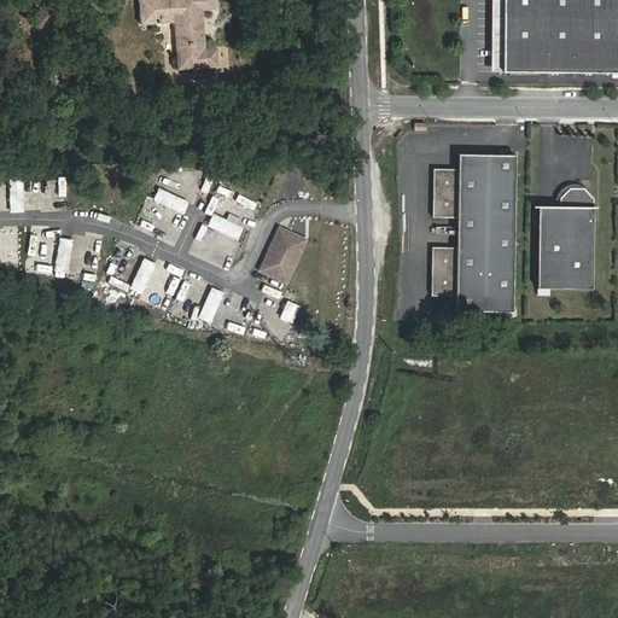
[(179,69),(219,68),(219,50),(204,51),(202,10),(214,9),(213,0),(139,0),(141,24),(175,22),(179,69)]
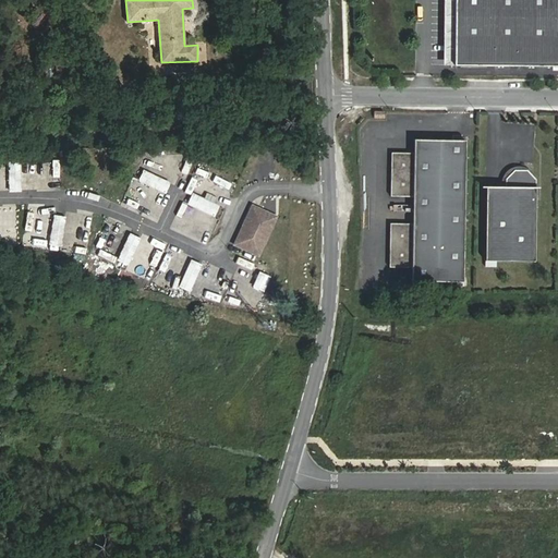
[(557,0),(456,0),(456,64),(557,65),(557,0)]
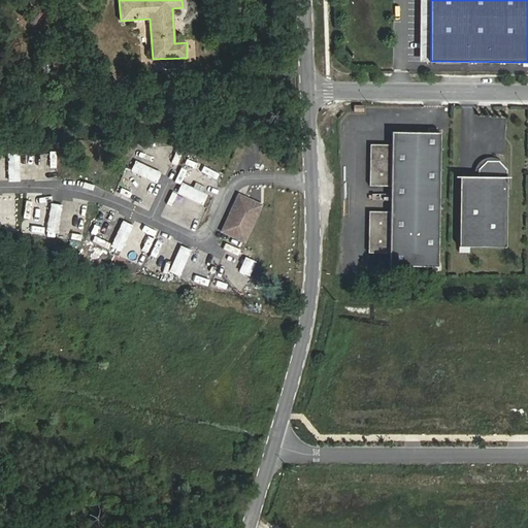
[(442,132),(394,131),(393,143),(372,143),(371,185),(393,185),(392,210),(371,210),(370,252),(391,252),(391,265),(439,266),(442,132)]
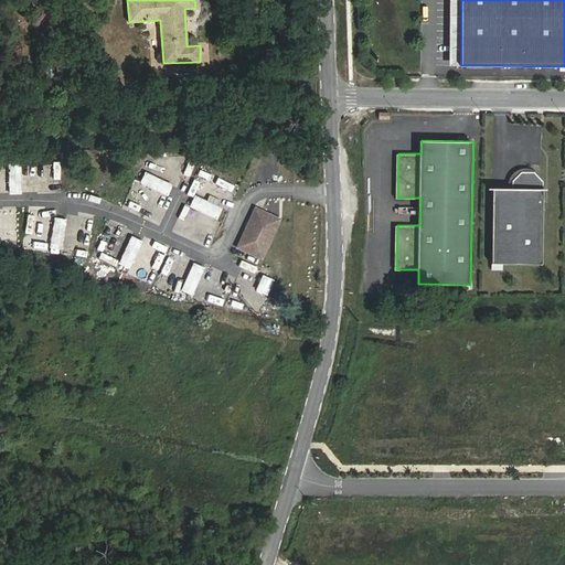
[(19,164),(8,166),(10,193),(21,192),(19,164)]
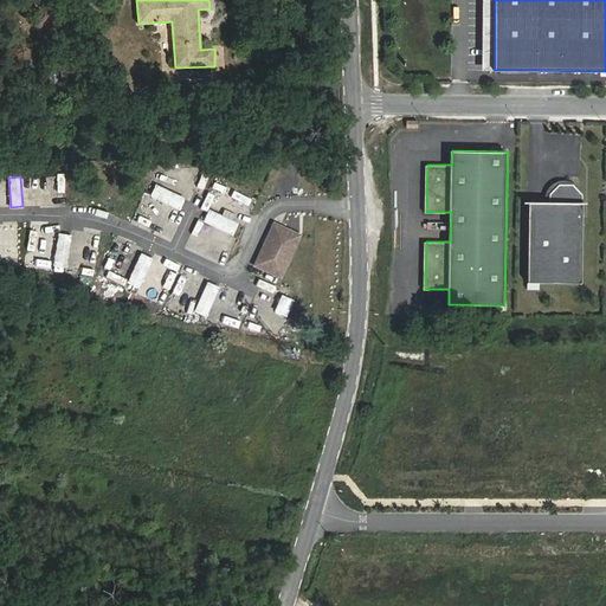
[(527,204),(526,289),(537,290),(537,284),(580,284),(581,195),(572,185),(558,185),(548,194),(548,204),(527,204)]
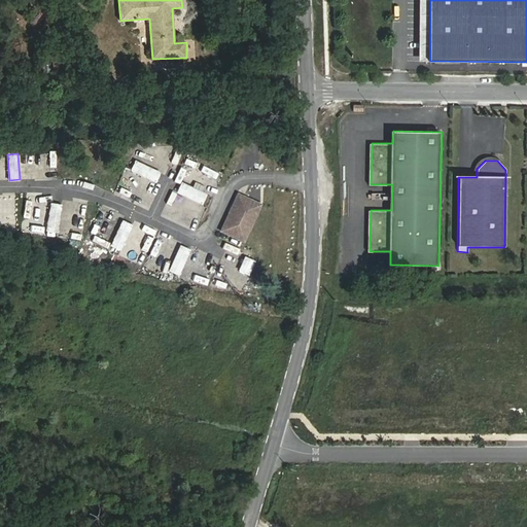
[(160,172),(136,162),(132,171),(155,181),(160,172)]
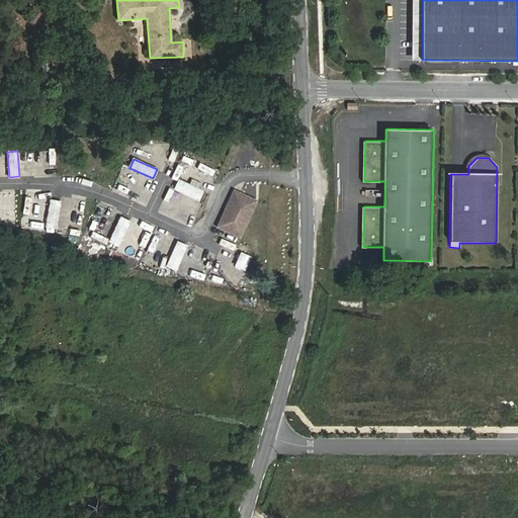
[(207,180),(213,166),(200,161),(194,175),(207,180)]
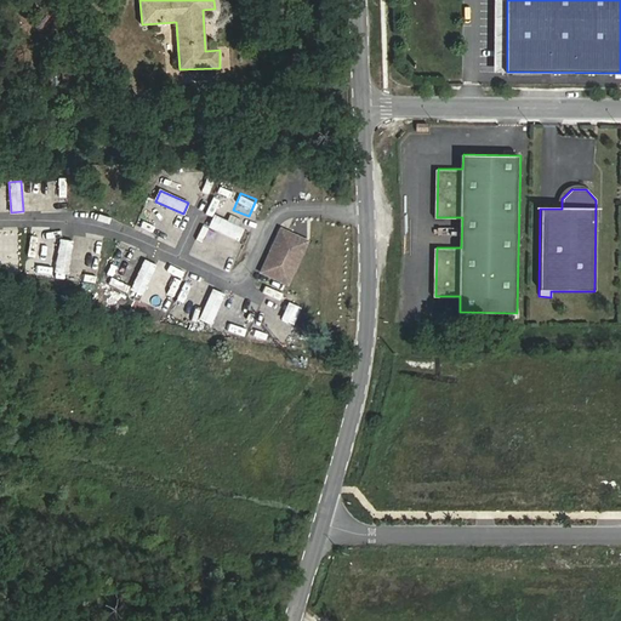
[(166,211),(163,218),(175,223),(178,217),(166,211)]
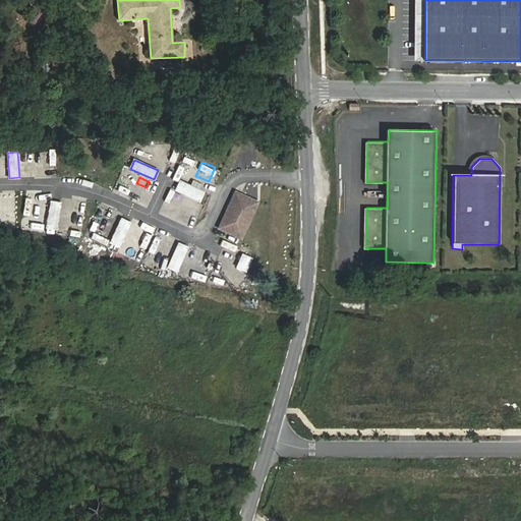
[(204,191),(181,181),(176,190),(199,200),(204,191)]
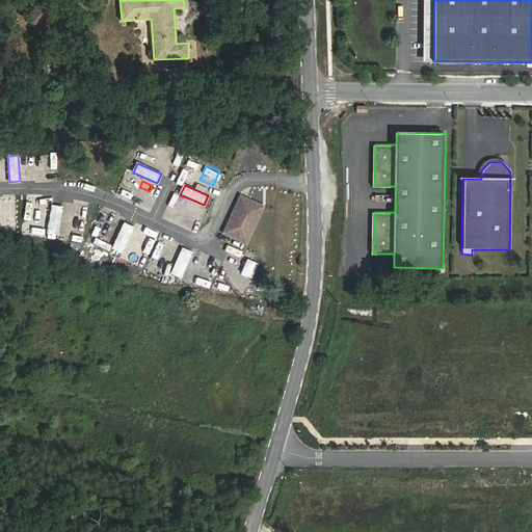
[(242,193),(224,233),(247,242),(265,204),(242,193)]
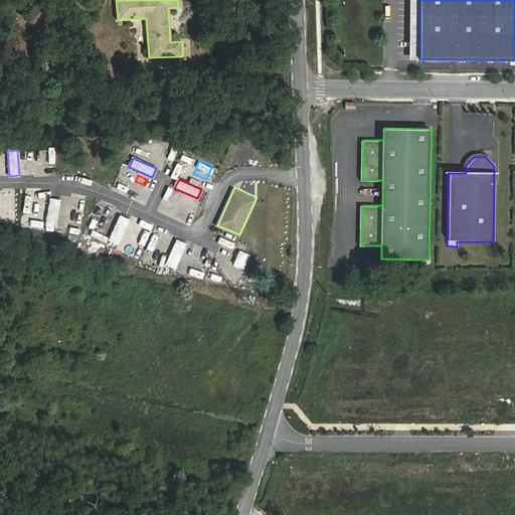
[(49,200),(46,225),(55,226),(59,202),(49,200)]
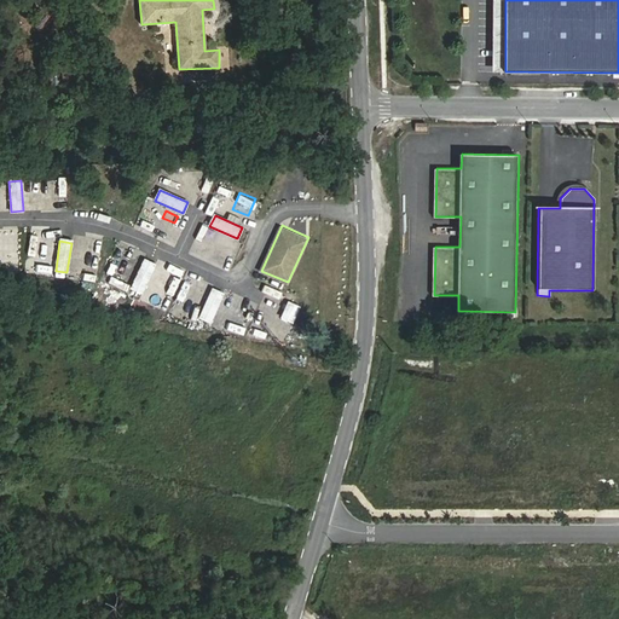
[(92,254),(94,243),(86,242),(84,253),(92,254)]
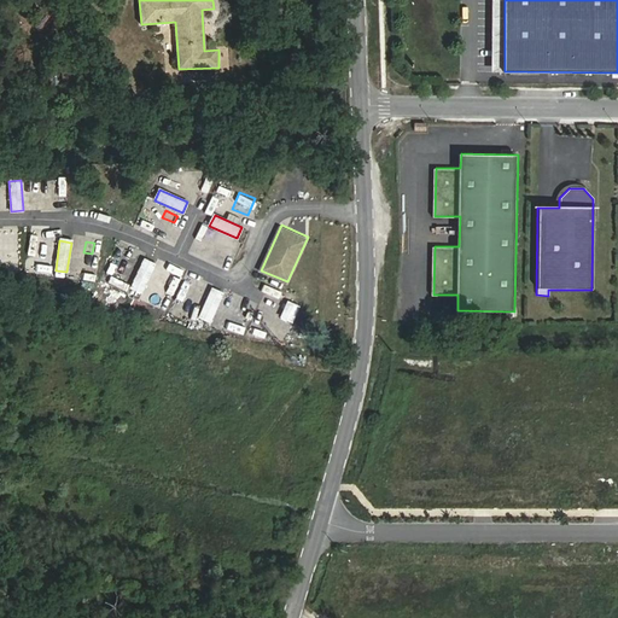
[(144,260),(130,287),(141,292),(155,264),(144,260)]
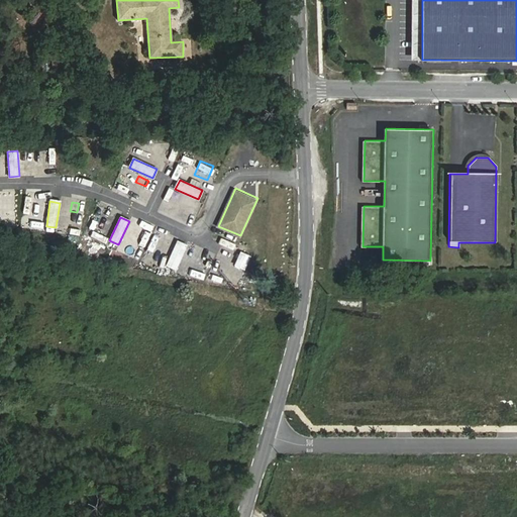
[(106,240),(109,232),(95,226),(92,234),(106,240)]
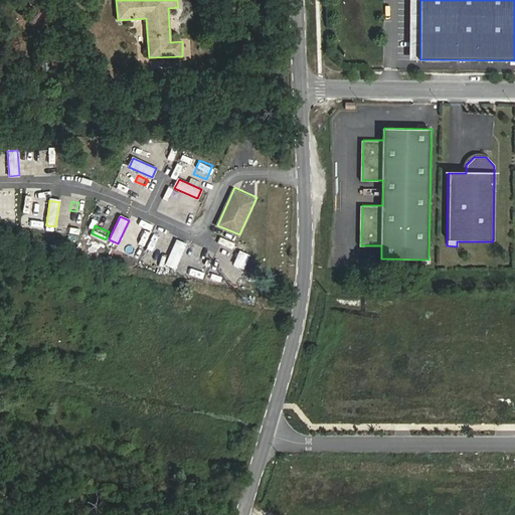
[(178,239),(167,262),(176,267),(187,243),(178,239)]
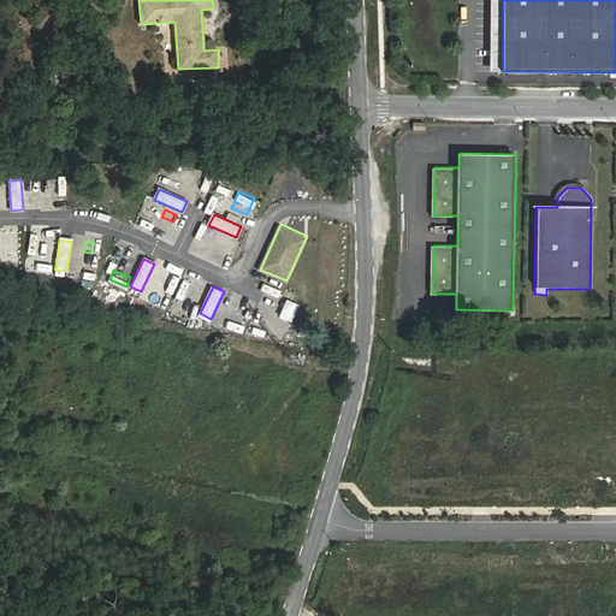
[(189,315),(194,306),(177,298),(173,308),(189,315)]
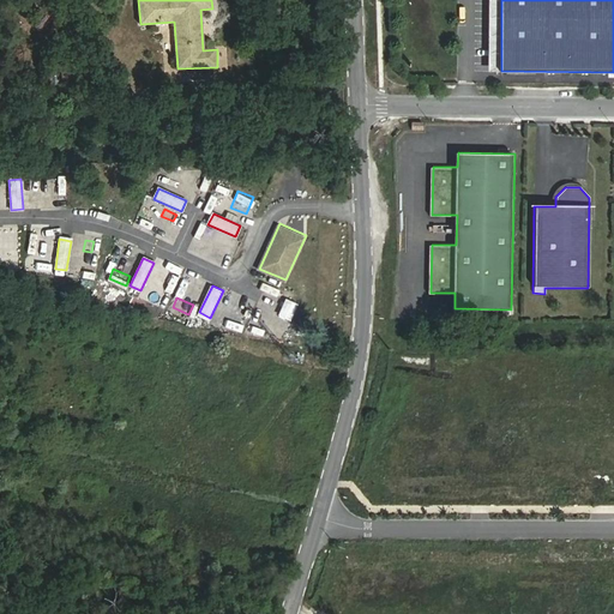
[(287,300),(280,317),(290,321),(298,305),(287,300)]
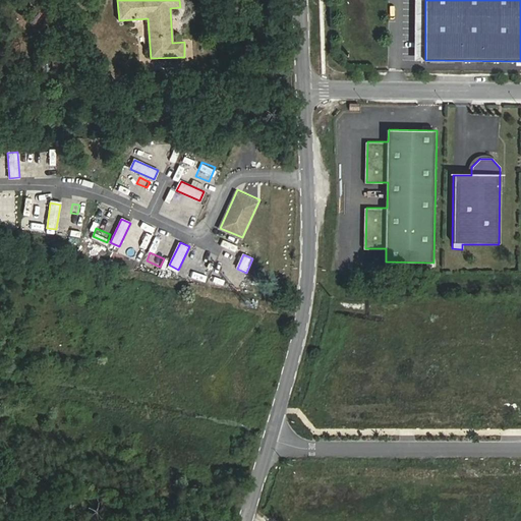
[(207,262),(204,274),(210,275),(213,263),(207,262)]
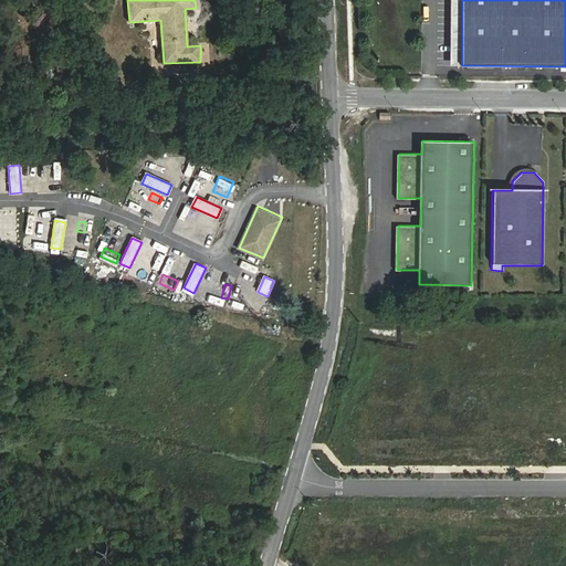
[(202,292),(200,299),(211,303),(213,296),(202,292)]
